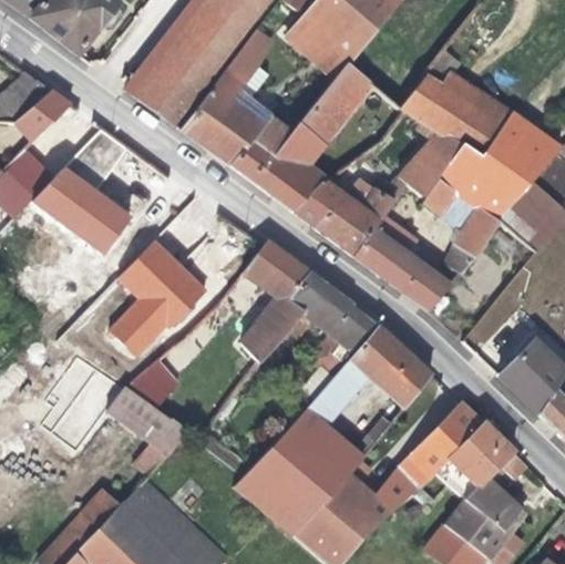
[(6,0),(28,16),(39,0),(6,0)]
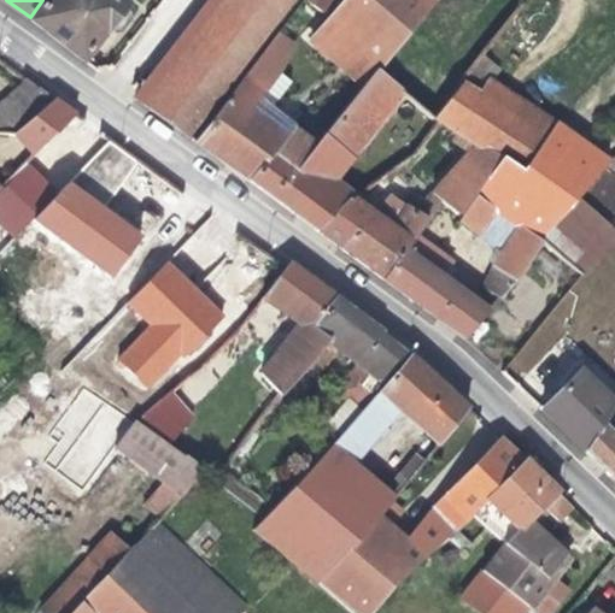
[(42,0),(30,17),(64,41),(94,63),(139,3),(136,0),(42,0)]
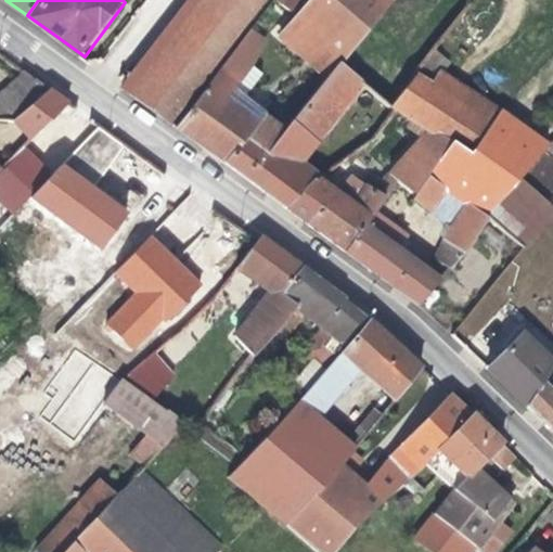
[(189,0),(125,88),(174,125),(272,0),(189,0)]
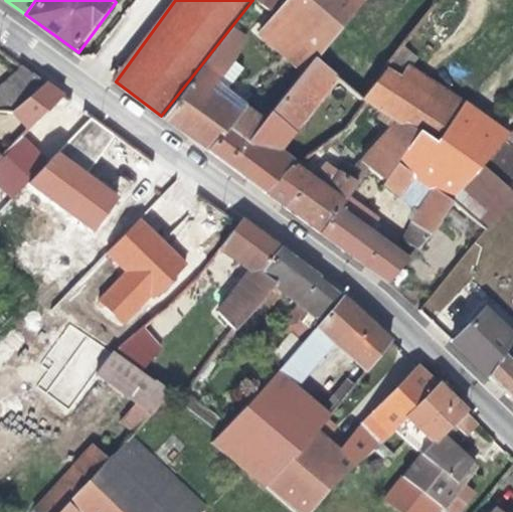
[(316,58),(362,0),(277,0),(281,4),(264,25),(311,64),(316,58)]
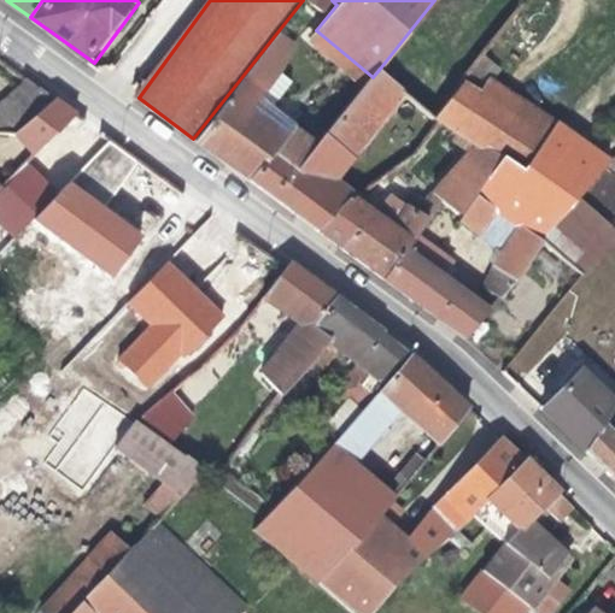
[(293,43),(280,31),(193,139),(211,152),(227,163),(250,133),(293,77),(280,66),(293,43)]
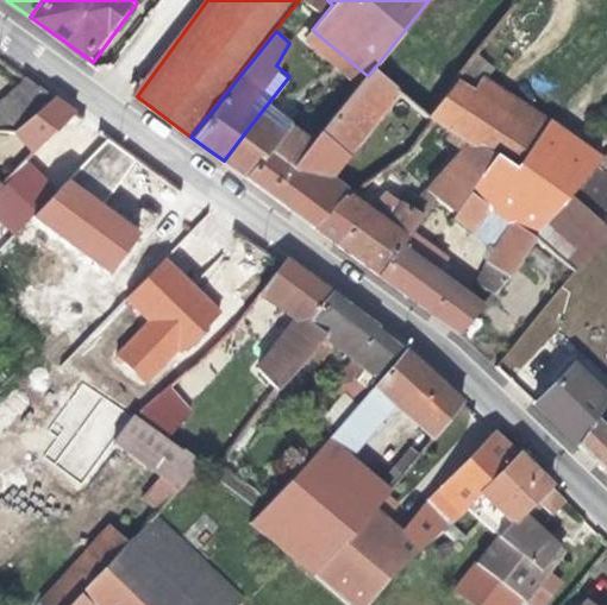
[(486,51),(435,117),(427,126),(445,137),(450,127),(473,142),(423,196),(432,206),(439,196),(463,212),(502,156),(521,166),(546,128),(480,92),(501,64),(486,51)]
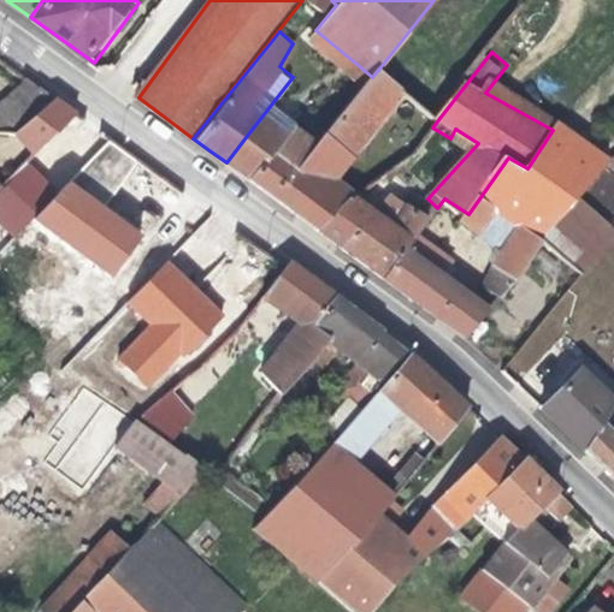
[(399,85),(378,70),(372,77),(326,134),(295,172),(266,153),(247,178),(294,212),(323,178),(338,161),(376,114),(399,85)]
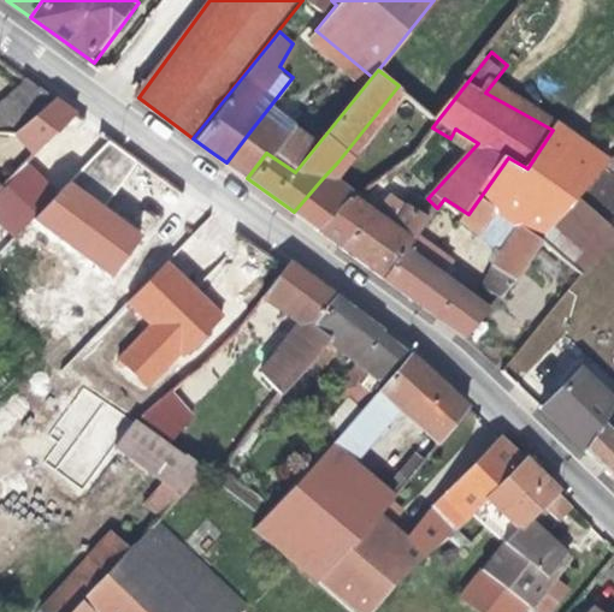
[(45,89),(28,77),(0,101),(0,130),(15,132),(19,131),(54,96),(45,89)]
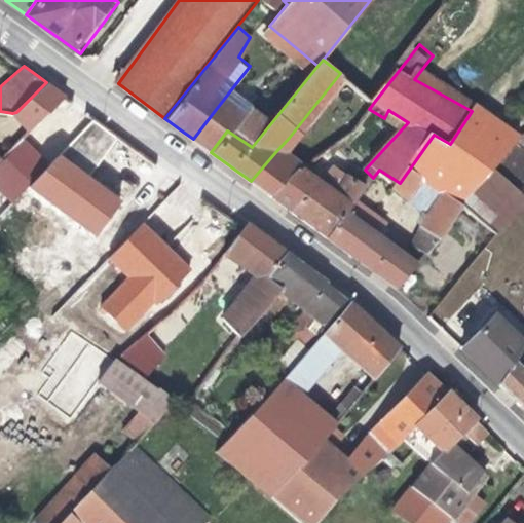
[(65,96),(46,82),(16,112),(12,113),(30,129),(65,96)]
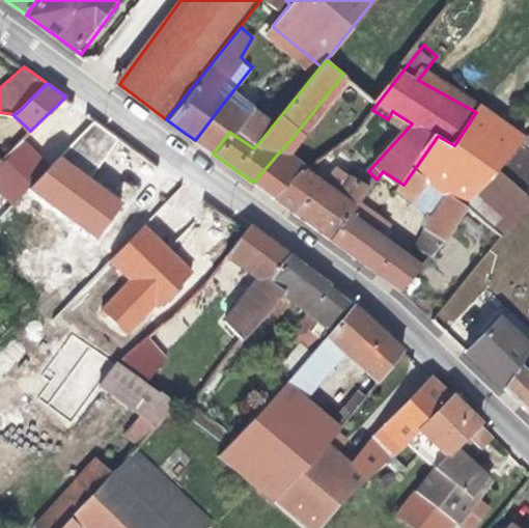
[(528,89),(504,118),(527,138),(528,136),(528,89)]
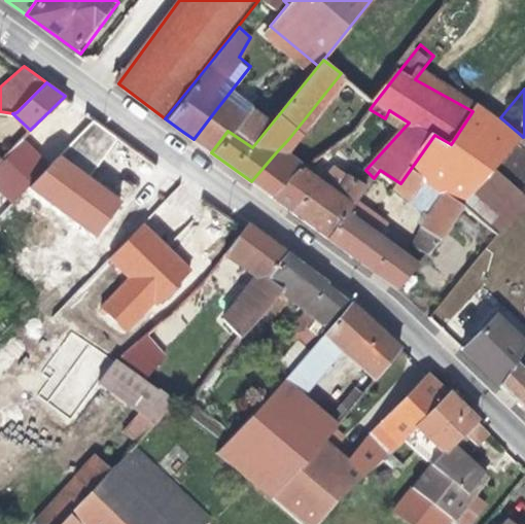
[(417,241),(429,253),(446,236),(468,203),(467,202),(496,168),(523,137),(500,117),(481,101),(480,100),(473,111),(451,144),(434,135),(400,183),(397,187),(416,200),(431,175),(451,188),(435,213),(428,224),(430,228),(417,241)]
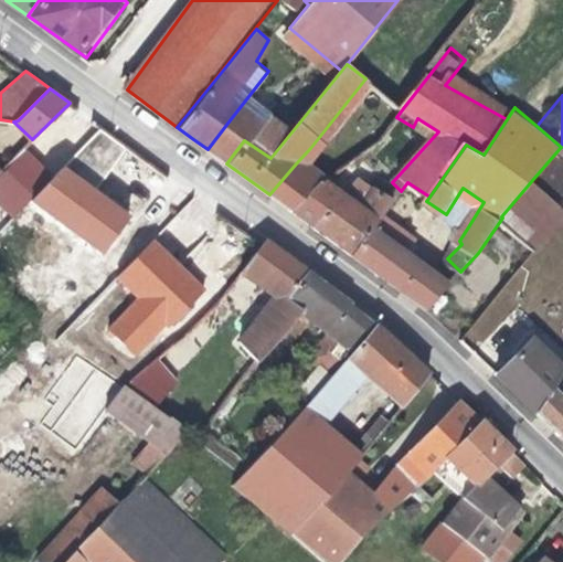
[(247,136),(244,140),(271,158),(299,123),(282,109),(274,119),(267,115),(250,137),(247,136)]
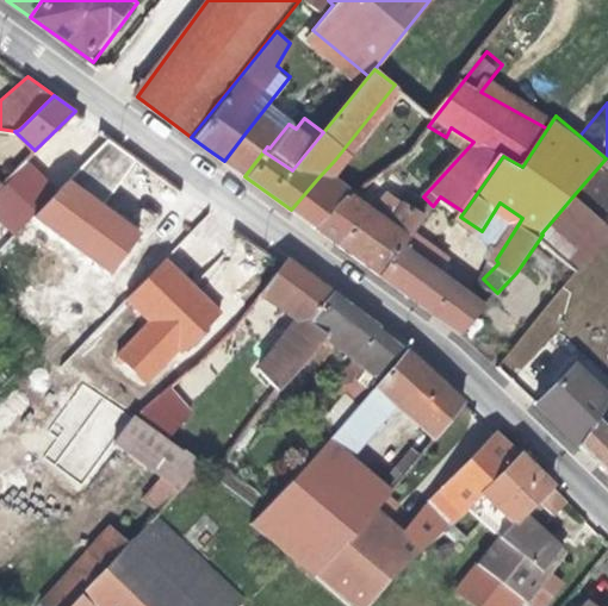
[(247,131),(224,161),(244,176),(264,151),(267,147),(247,131)]
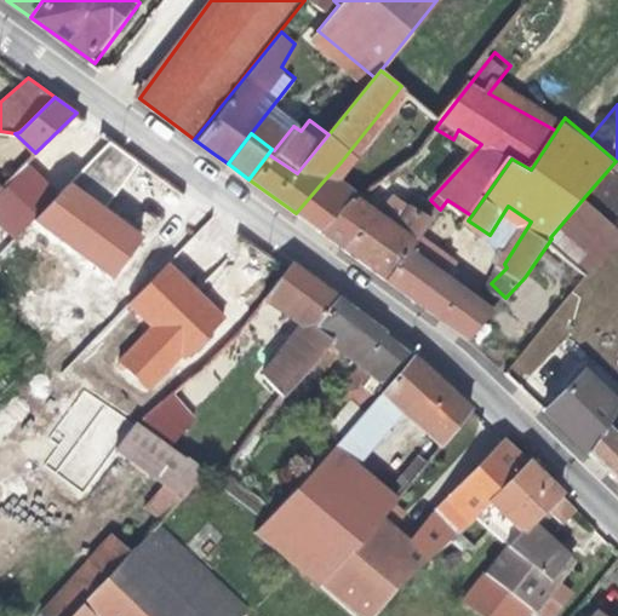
[(617,159),(616,161),(584,197),(614,226),(617,223),(617,159)]
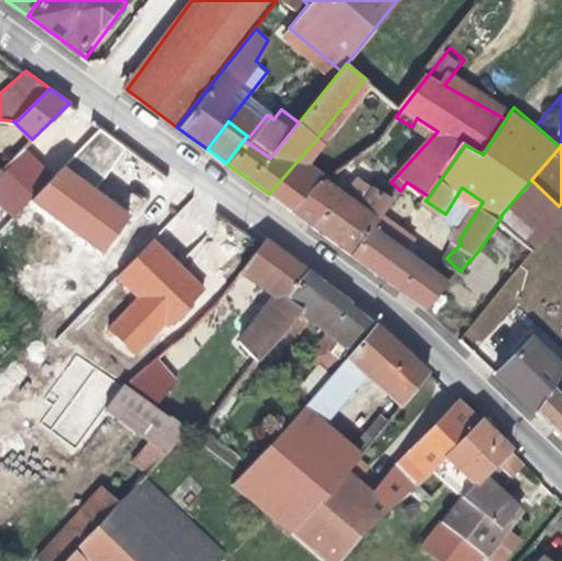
[(295,163),(269,194),(281,203),(290,209),(313,187),(319,182),(295,163)]
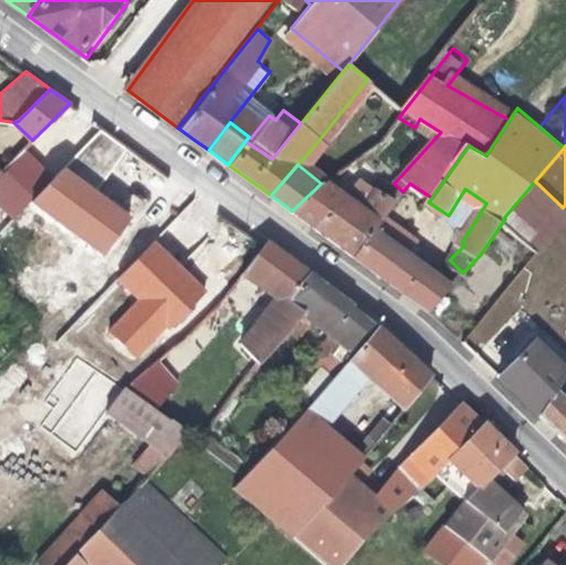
[(505,219),(538,250),(565,274),(565,211),(563,208),(535,181),(504,218),(505,219)]
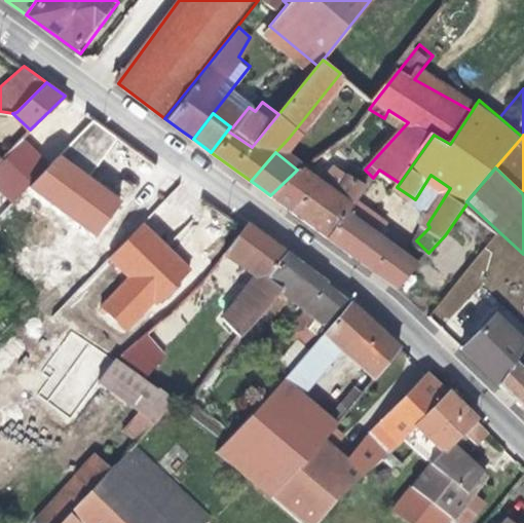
[(365,170),(361,175),(358,178),(366,186),(373,178),(365,170)]
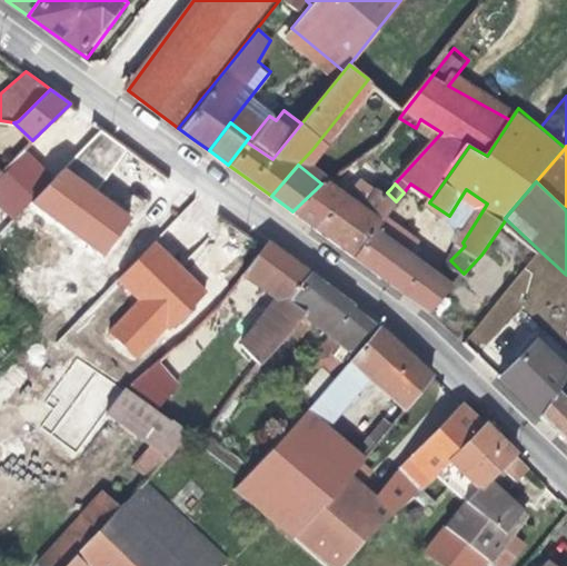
[(336,205),(312,227),(339,245),(352,255),(374,229),(383,218),(396,201),(387,192),(390,189),(385,185),(362,210),(355,209),(349,215),(336,205)]
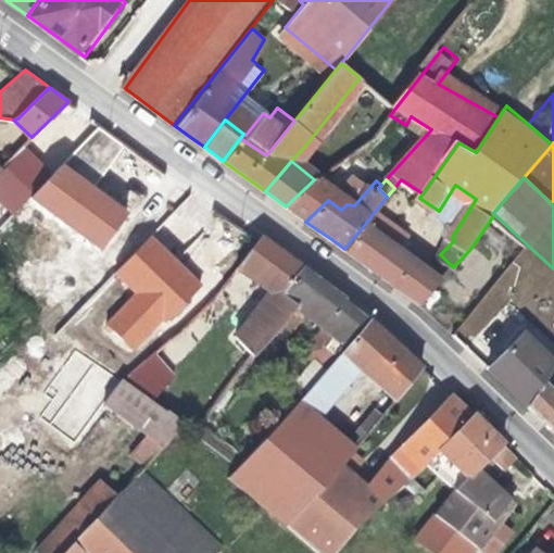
[(309,185),(286,206),(305,222),(328,200),(309,185)]
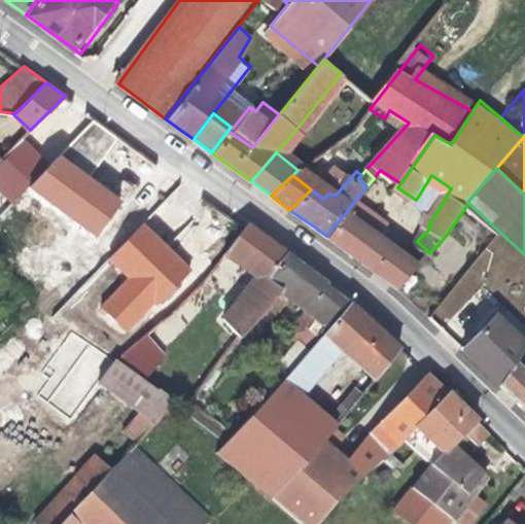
[(416,200),(435,213),(451,188),(431,175),(416,200)]
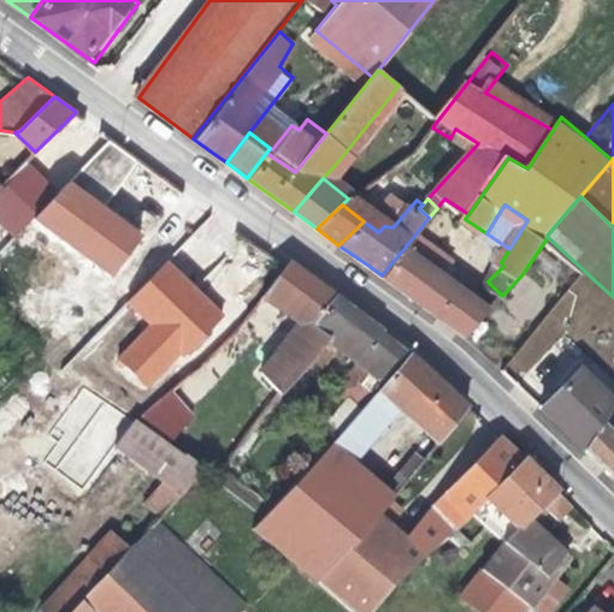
[(414,236),(405,248),(429,265),(437,253),(414,236)]
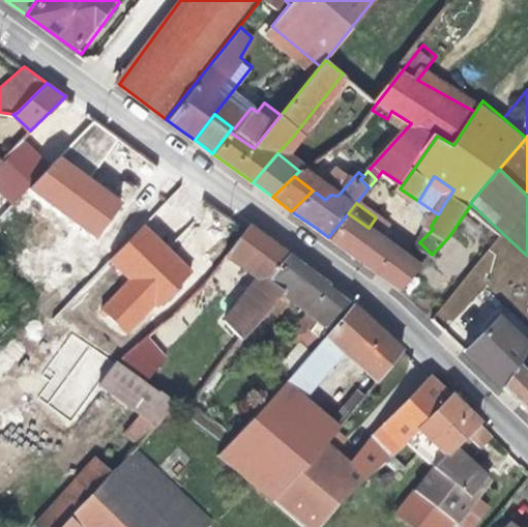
[(348,213),(328,237),(358,259),(378,273),(398,249),(369,228),(348,213)]
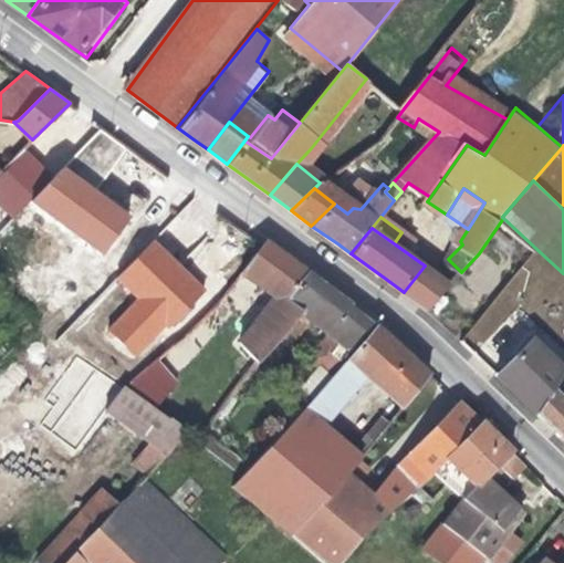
[(116,275),(137,295),(107,327),(141,357),(209,284),(156,235),(116,275)]
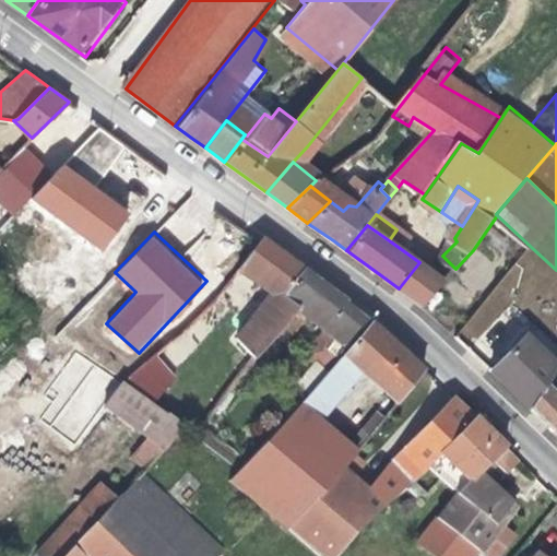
[(261,237),(258,240),(239,269),(255,281),(276,248),(261,237)]
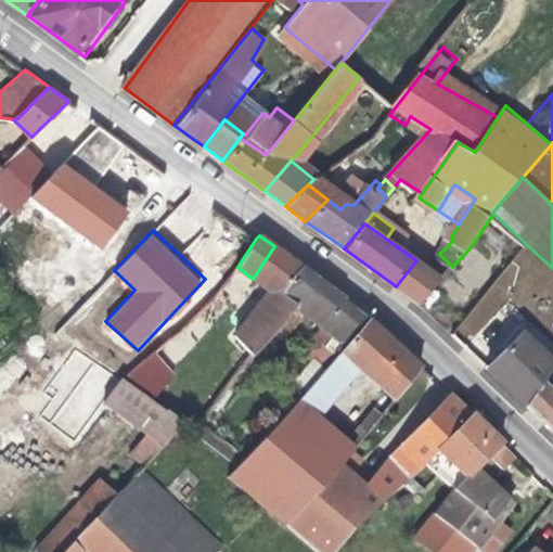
[(290,258),(274,246),(253,279),(270,291),(301,266),(290,258)]
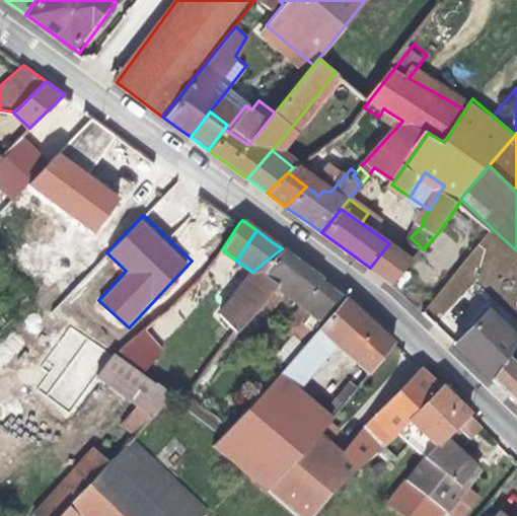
[(389,243),(370,268),(391,283),(411,262),(389,243)]
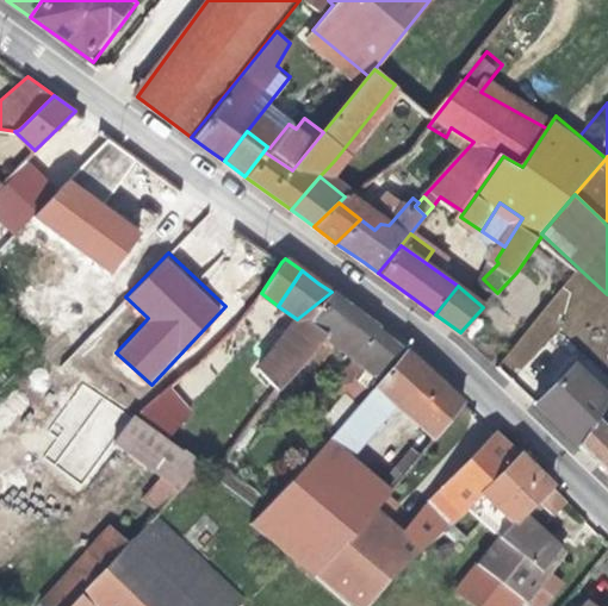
[(355,308),(332,292),(297,319),(323,337),(332,343),(355,308)]
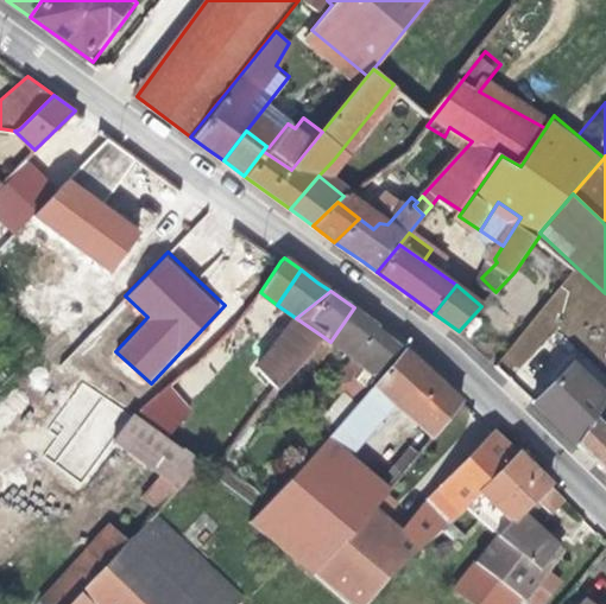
[(367,317),(354,307),(330,342),(352,357),(373,326),(376,323),(367,317)]
